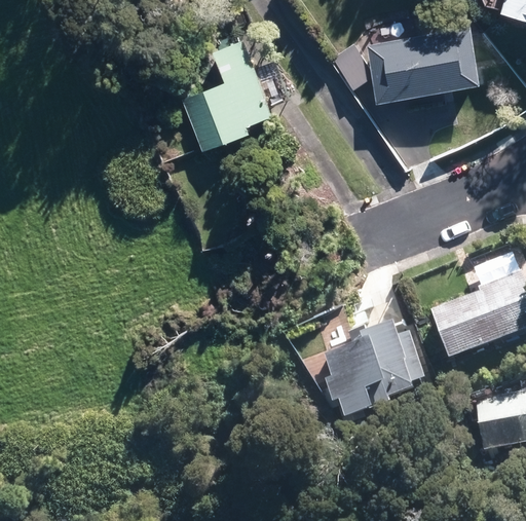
[(510,0),(508,10),(525,15),(525,0),(510,0)]
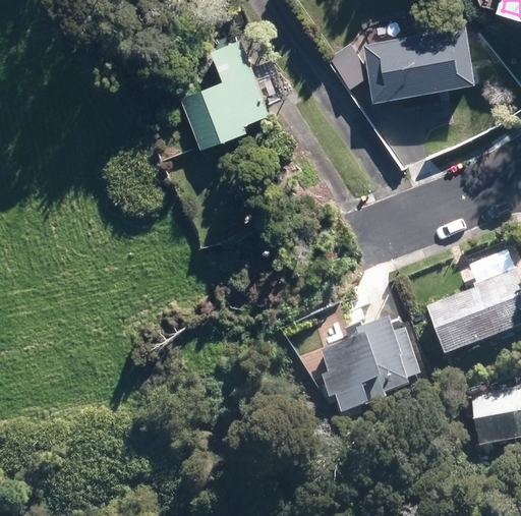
[(462,25),(377,41),(386,93),(471,77),(462,25)]
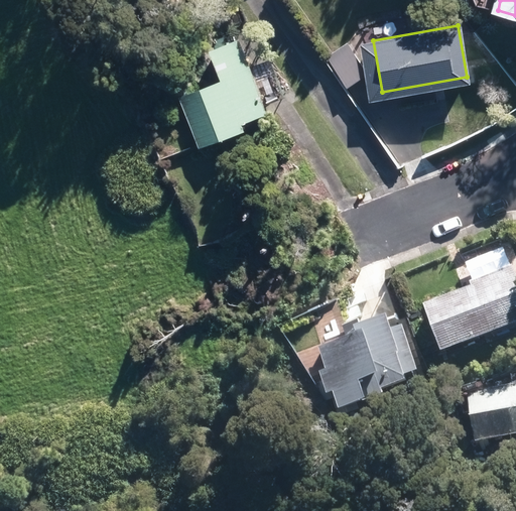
[(221,82),(183,97),(204,144),(265,119),(233,42),(209,51),(221,82)]
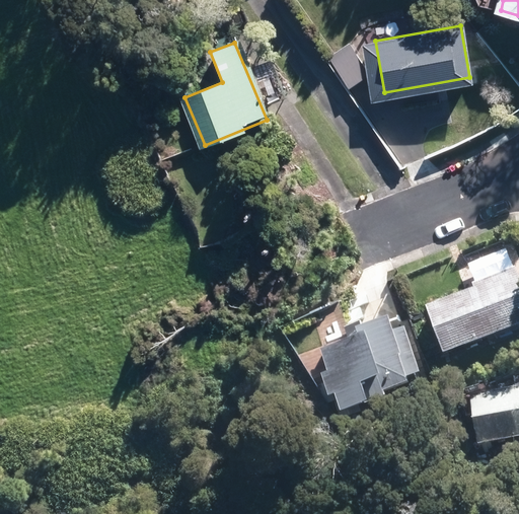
[(518,285),(514,271),(423,304),(441,352),(518,322),(518,285)]
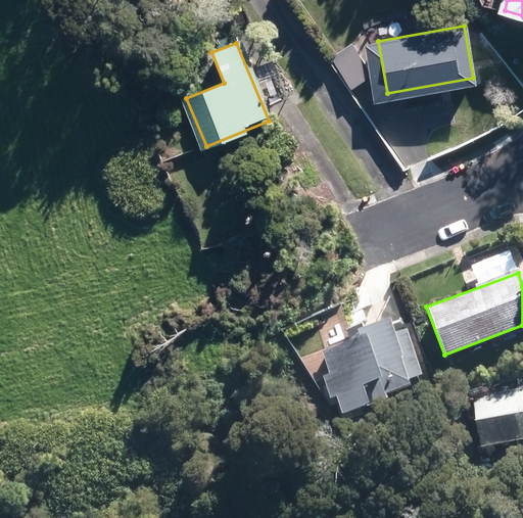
[(357,326),(315,340),(340,415),(383,401),(357,326)]
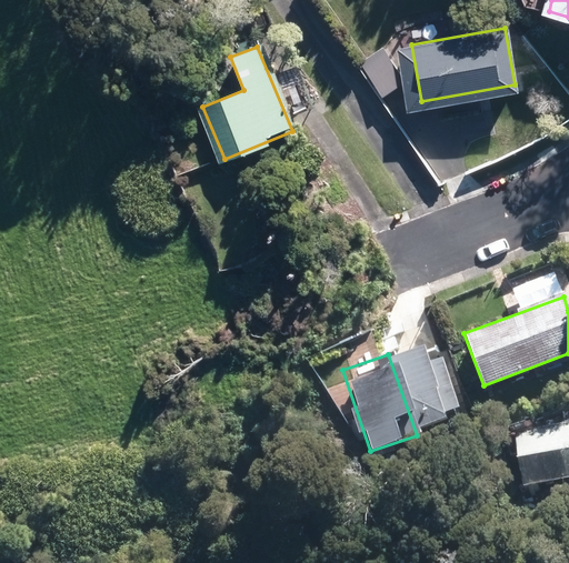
[(568,410),(539,414),(541,426),(513,431),(521,482),(568,474),(568,410)]
